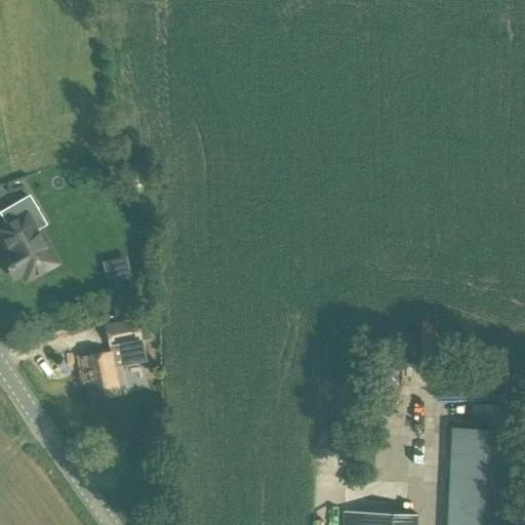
[(51,257),(31,221),(40,216),(28,197),(0,212),(0,213),(6,225),(0,228),(0,234),(1,234),(5,241),(3,242),(8,251),(1,255),(14,278),(22,274),(26,281),(41,272),(38,266),(51,257)]
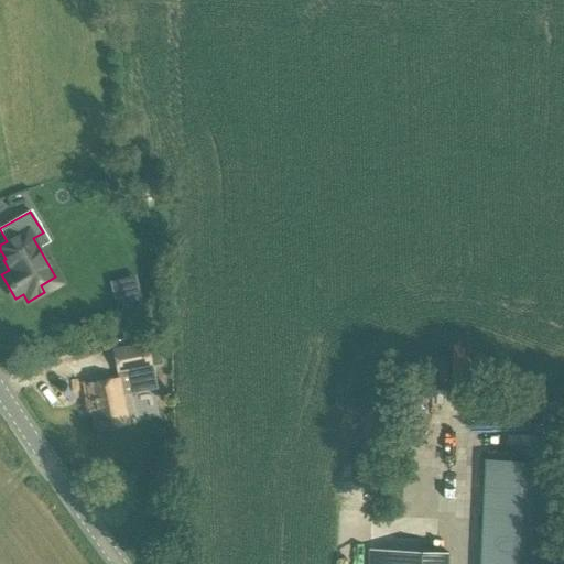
[(141,306),(138,295),(120,300),(122,311),(141,306)]
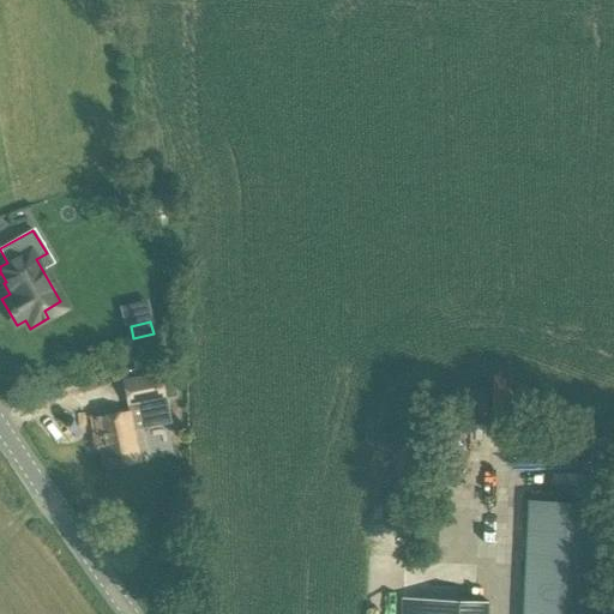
[(130,413),(94,419),(104,467),(139,459),(138,456),(154,453),(148,425),(169,421),(164,397),(175,395),(170,372),(160,373),(158,367),(122,373),(130,413)]
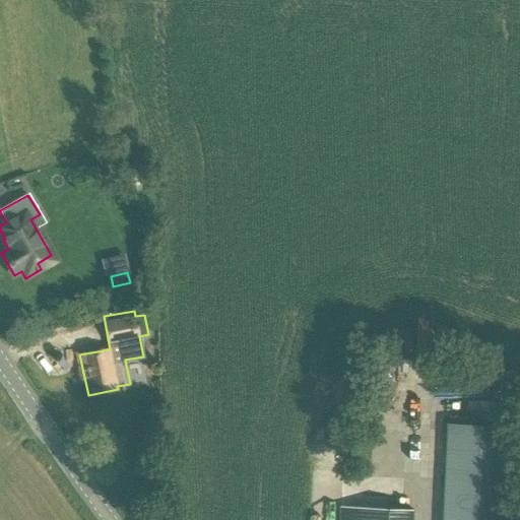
[(513,519),(517,427),(448,425),(444,519),(513,519)]
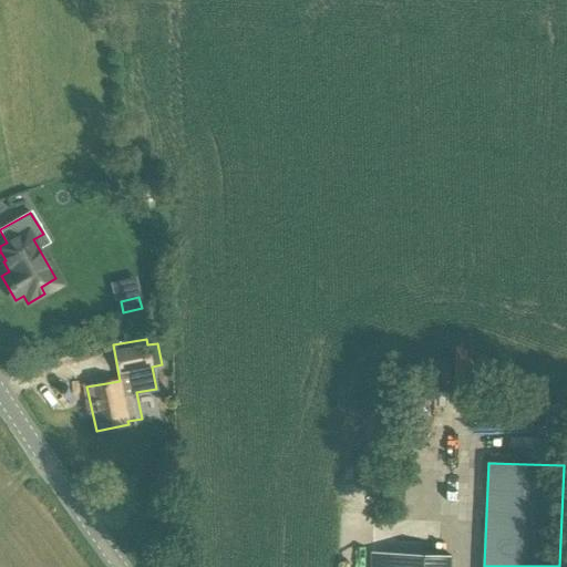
[(372,553),(371,566),(397,566),(398,554),(372,553)]
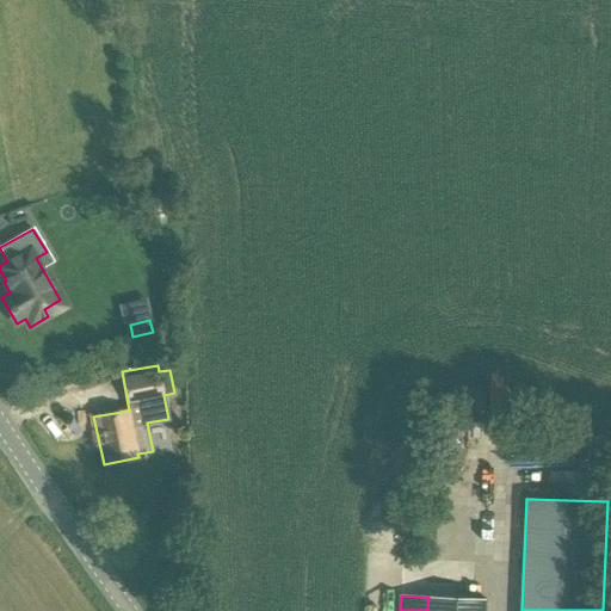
[(429,597),(427,610),(486,610),(487,599),(429,597)]
